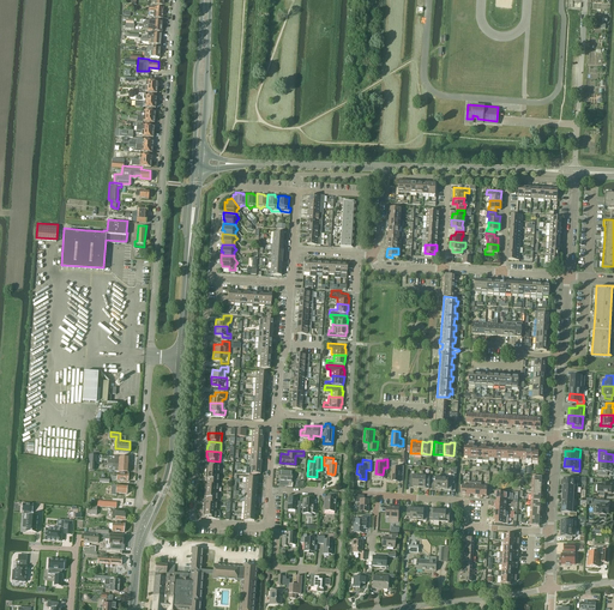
[(206,464),(205,470),(220,471),(220,461),(208,460),(208,464),(206,464)]
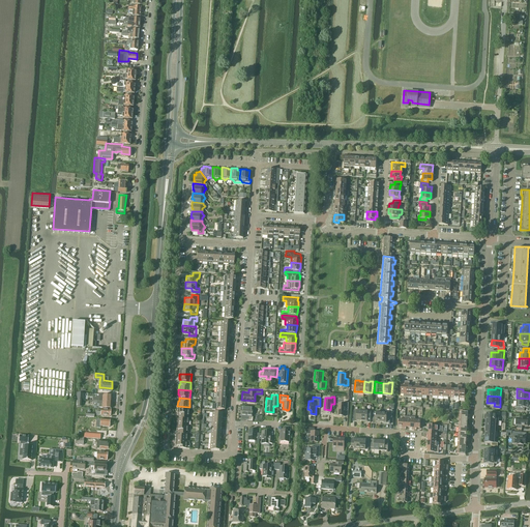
[(529,406),(529,399),(517,398),(516,405),(517,405),(517,408),(524,408),(524,406),(529,406)]
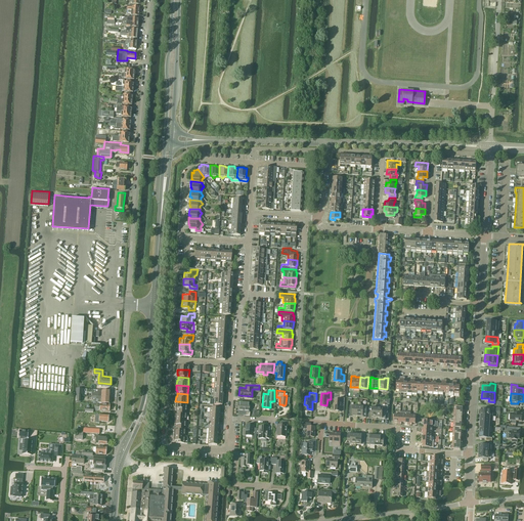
[(335,397),(334,408),(340,409),(341,403),(344,403),(345,396),(341,395),(341,397),(335,397)]
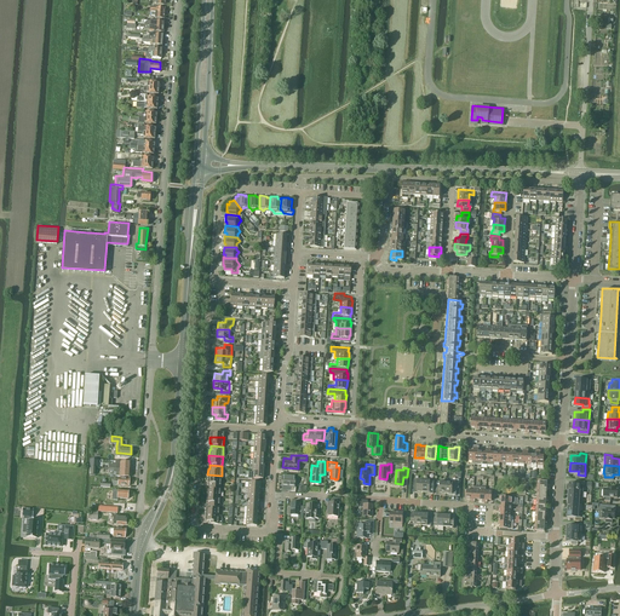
[(282,472),(282,482),(282,487),(296,488),(296,484),(294,484),(294,473),(282,472)]
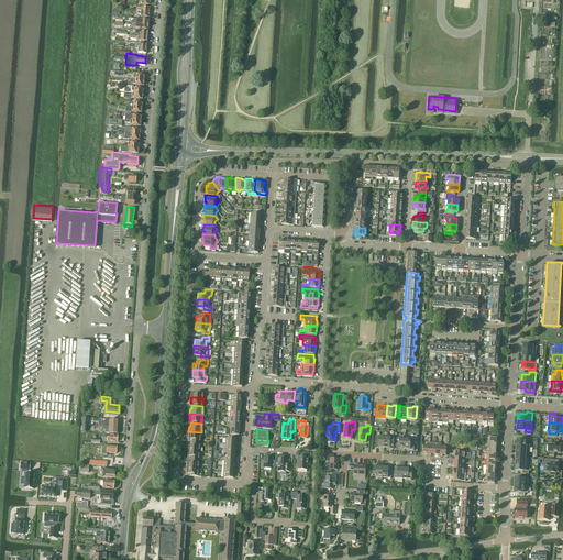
[(188,431),(188,437),(189,437),(189,440),(200,440),(201,432),(188,431)]
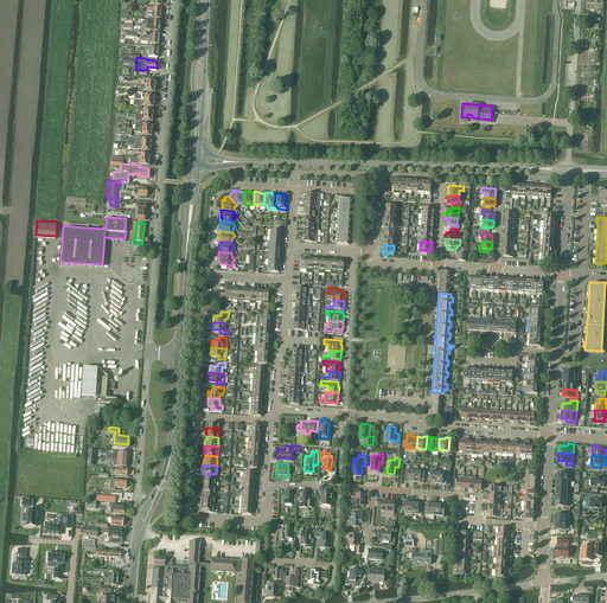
[(408,479),(414,479),(415,468),(407,467),(404,467),(404,479),(406,480),(406,479),(408,480),(408,479)]
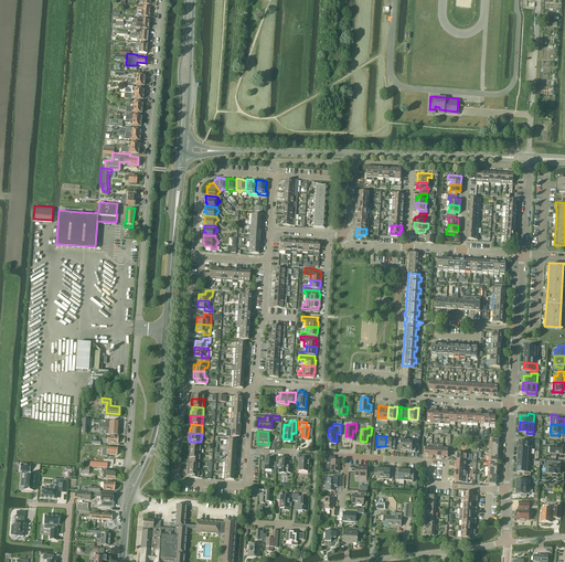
[(386,436),(385,446),(391,446),(391,447),(394,447),(394,448),(395,448),(395,436),(394,436),(386,436)]
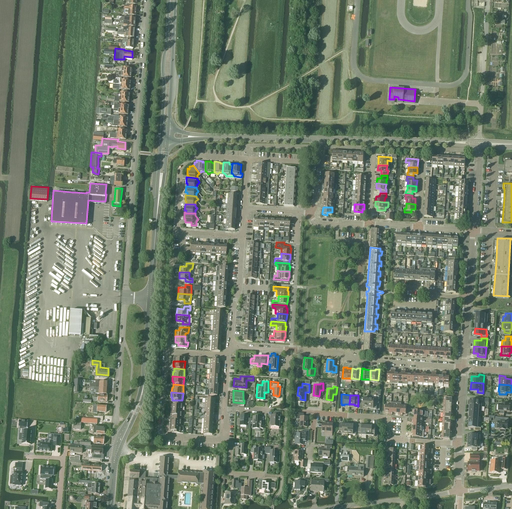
[(363,405),(368,405),(368,396),(361,395),(360,395),(359,406),(360,406),(363,406),(363,405)]
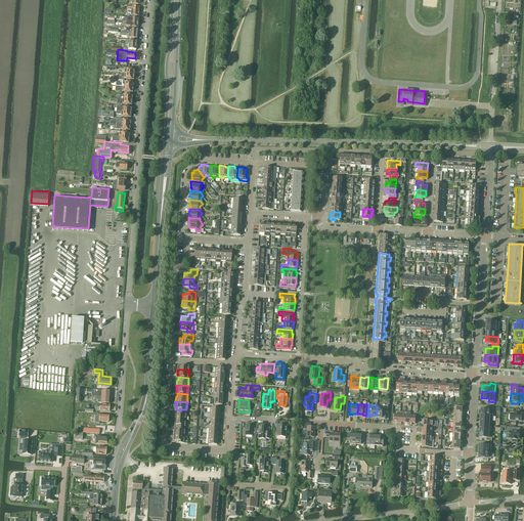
[(481,406),(481,413),(489,414),(492,414),(493,407),(493,404),(488,404),(488,407),(481,406)]
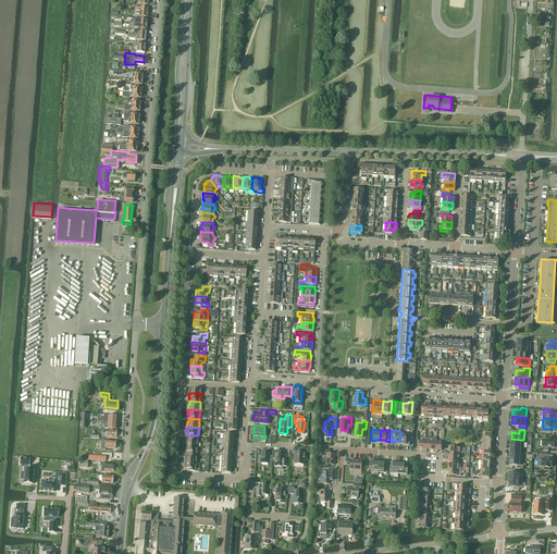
[(400,431),(400,441),(406,442),(408,443),(409,443),(410,431),(409,431),(400,431)]
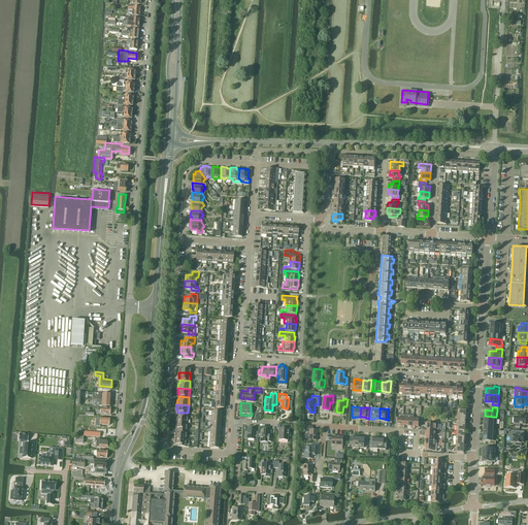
[(176,415),(175,420),(188,421),(188,413),(177,413),(177,415),(176,415)]
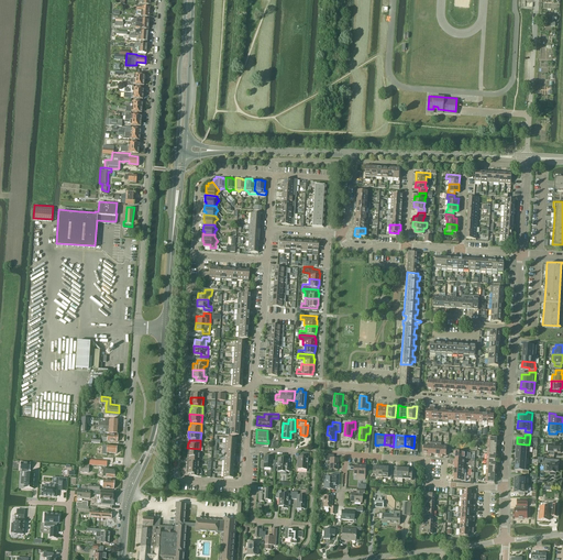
[(549,441),(548,450),(548,452),(554,452),(554,450),(561,450),(561,442),(559,442),(552,441),(549,441)]
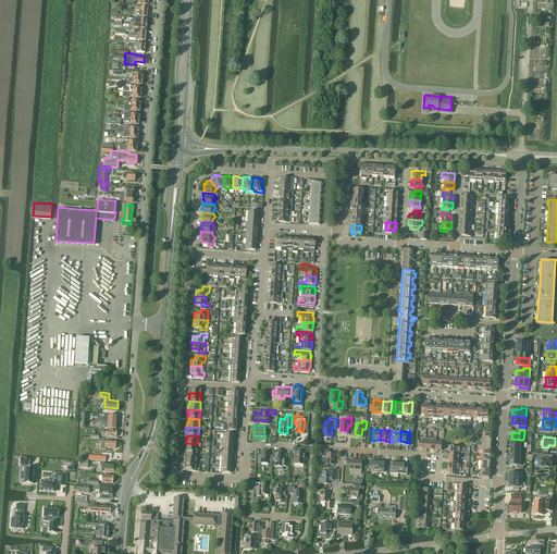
[(101,438),(100,447),(106,447),(106,445),(114,446),(114,445),(115,445),(115,442),(115,439),(101,438)]
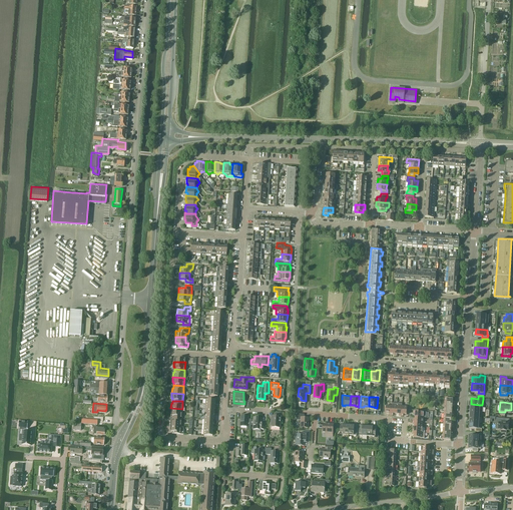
[(170,408),(170,413),(171,414),(171,416),(181,417),(182,409),(170,408)]
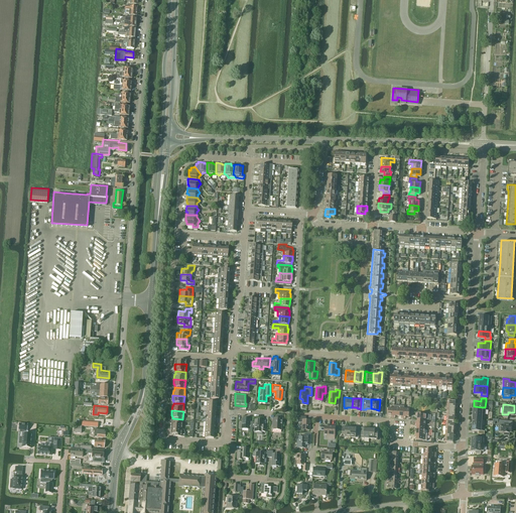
[(276,416),(272,415),(272,427),(281,427),(281,416),(283,416),(283,413),(276,412),(276,416)]
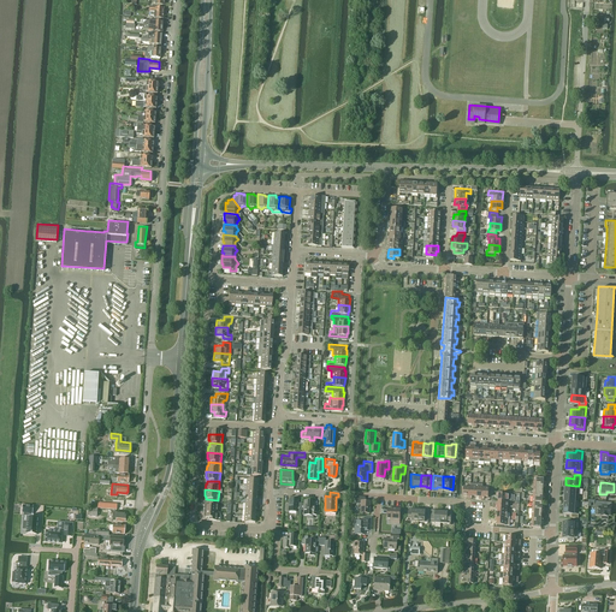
[(361,500),(360,510),(369,510),(371,498),(365,498),(365,494),(356,493),(355,500),(361,500)]
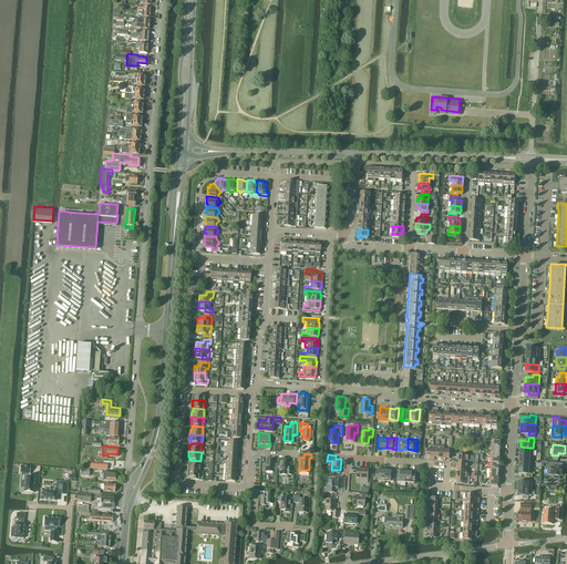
[(263,462),(261,469),(272,469),(272,472),(277,472),(277,461),(274,461),(274,458),(266,458),(266,462),(263,462)]
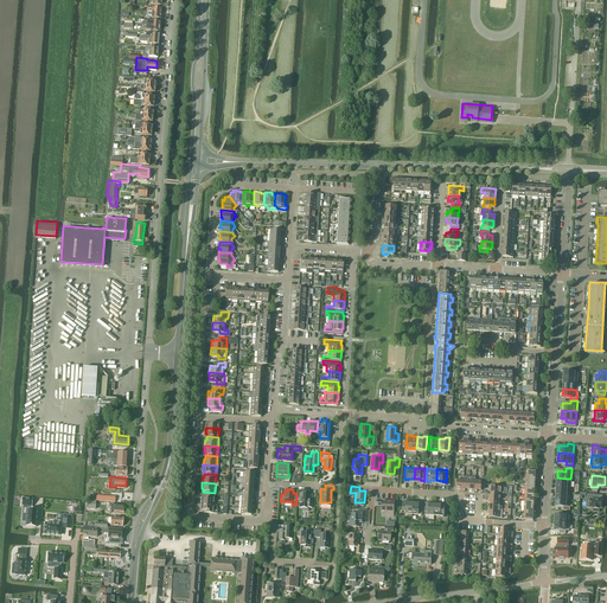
[(310,491),(300,491),(299,505),(308,505),(312,505),(313,498),(308,498),(310,491)]
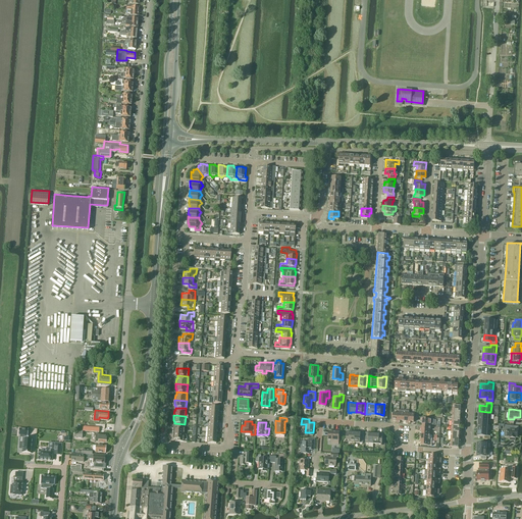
[(505,427),(505,434),(510,434),(510,435),(515,435),(517,435),(518,428),(512,428),(513,423),(506,422),(506,427),(505,427)]
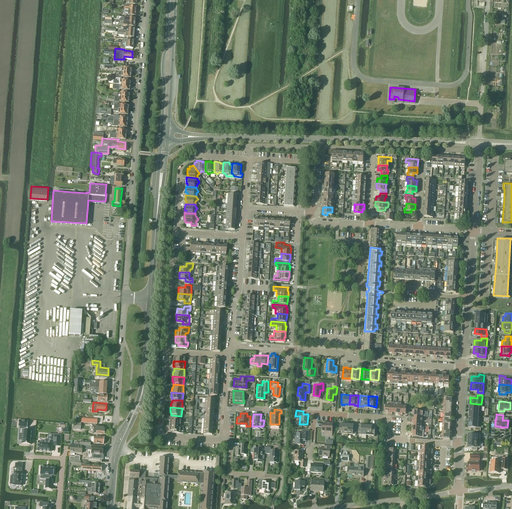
[(170,418),(169,423),(181,424),(181,416),(171,415),(171,418),(170,418)]
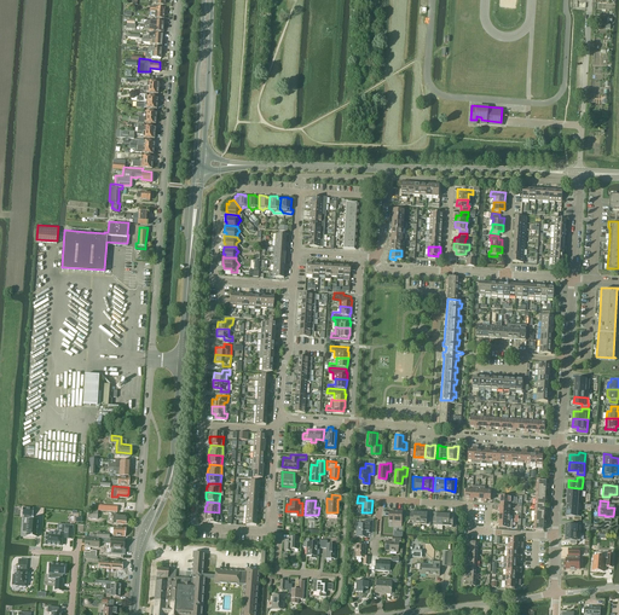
[(23,505),(23,512),(24,512),(23,523),(22,529),(27,529),(27,533),(36,534),(36,531),(38,517),(32,516),(32,512),(33,512),(33,506),(23,505)]
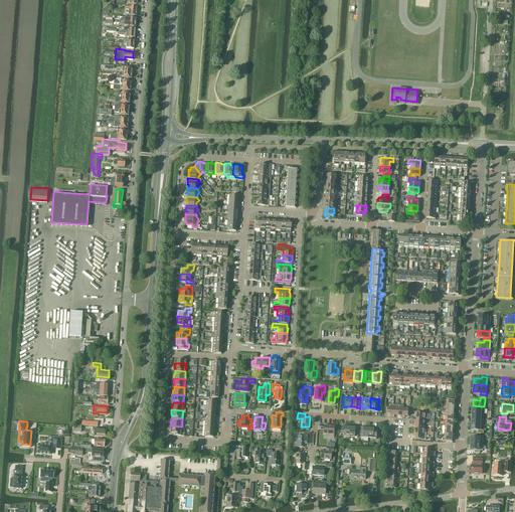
[(472,421),(471,428),(478,428),(477,431),(483,432),(483,428),(482,428),(482,422),(480,422),(472,421)]
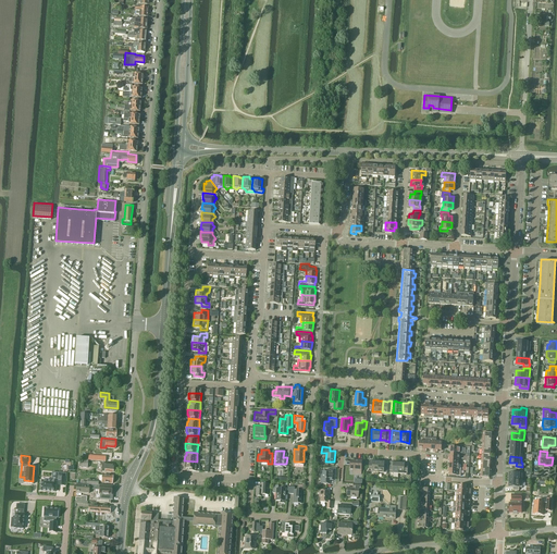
[(370,469),(378,469),(379,465),(379,459),(373,459),(373,458),(371,458),(371,457),(370,457),(369,469),(370,469)]
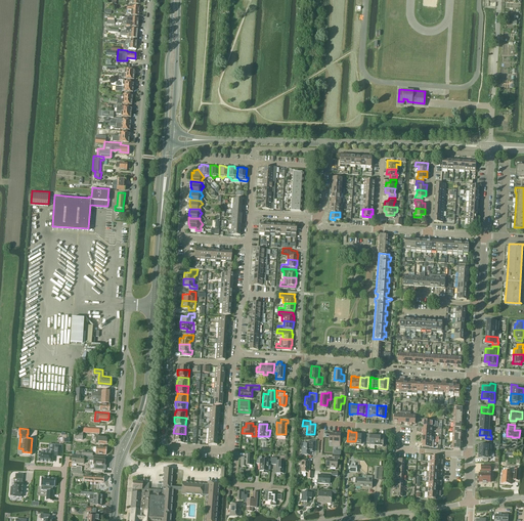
[(331,431),(330,439),(333,439),(332,442),(340,443),(340,431),(331,431)]
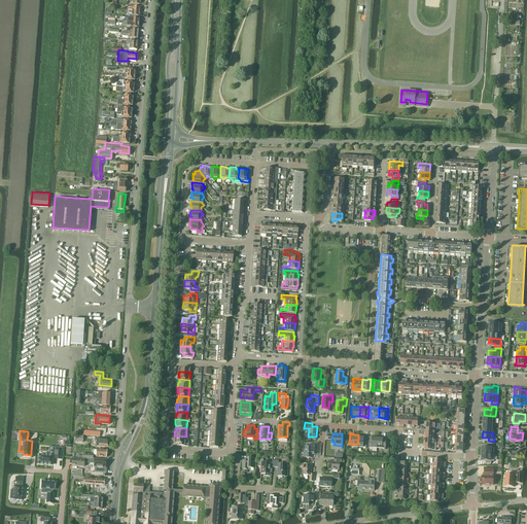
[(358,440),(357,444),(365,445),(366,445),(367,433),(366,433),(363,433),(363,434),(358,434),(358,440)]
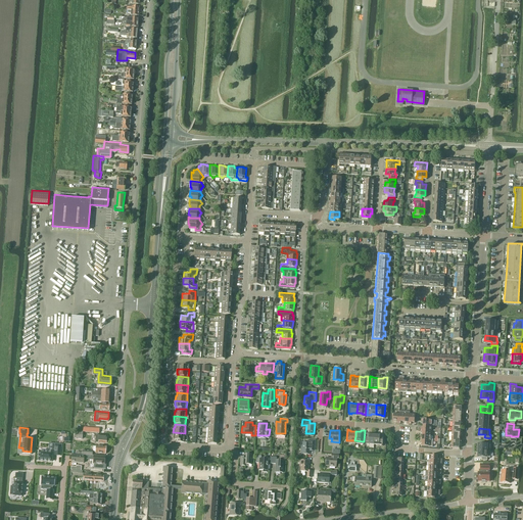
[(367,441),(374,442),(375,432),(370,432),(370,431),(367,431),(366,431),(366,441),(367,441)]
